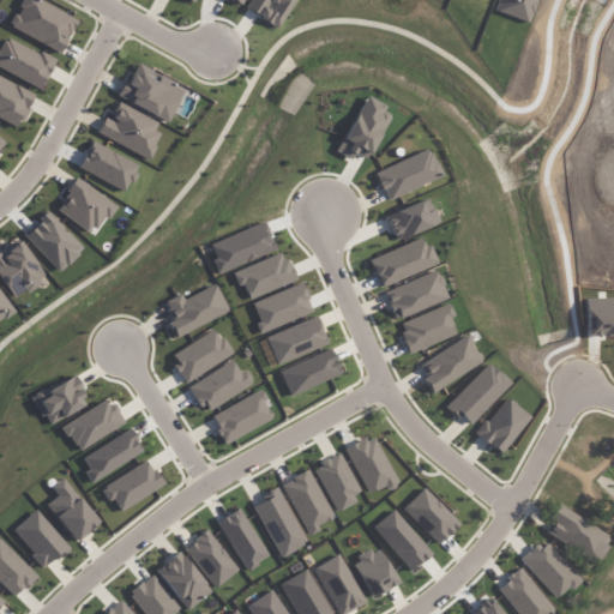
[(77,20),(38,0),(22,0),(8,25),(59,53),(77,20)]
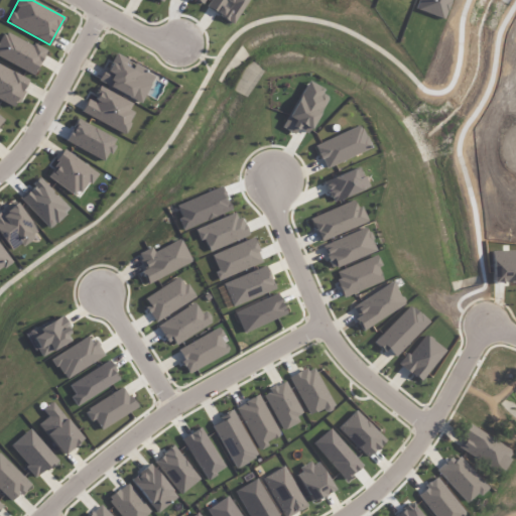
[(247,0),(211,0),(206,8),(234,24),(247,0)]
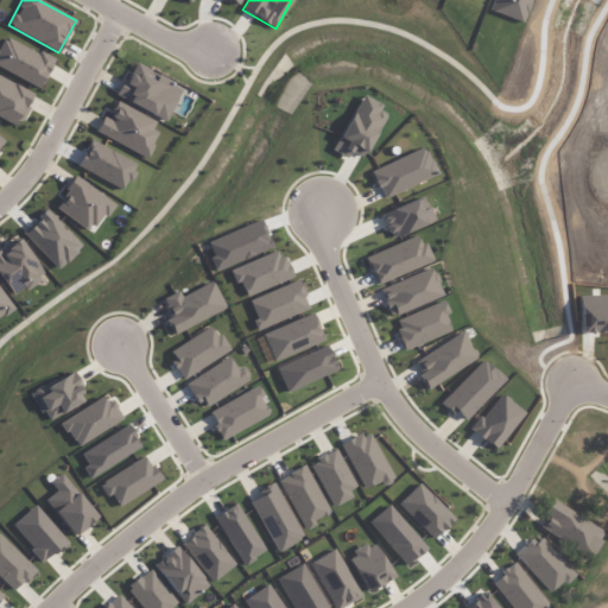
[(6,36),(0,45),(0,67),(38,89),(54,62),(6,36)]
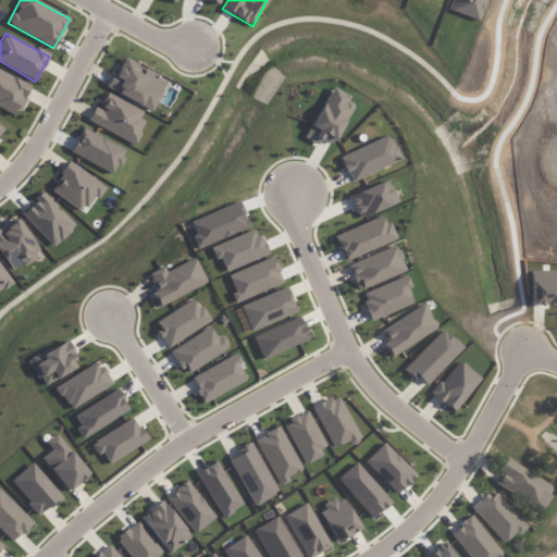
[(107,87),(151,112),(168,82),(123,57),(107,87)]
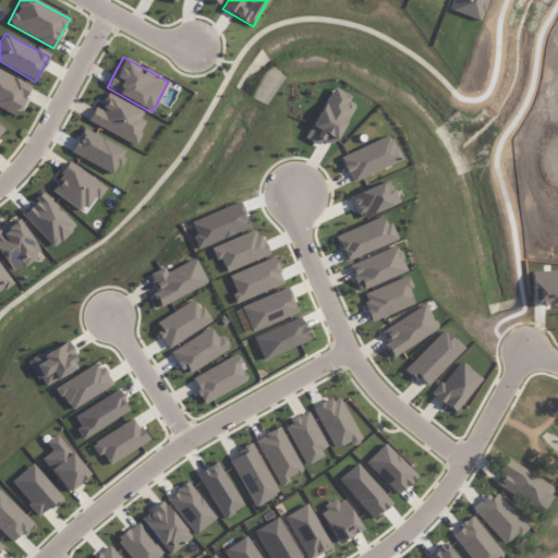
[(0,108),(15,117),(31,86),(0,70),(0,108)]
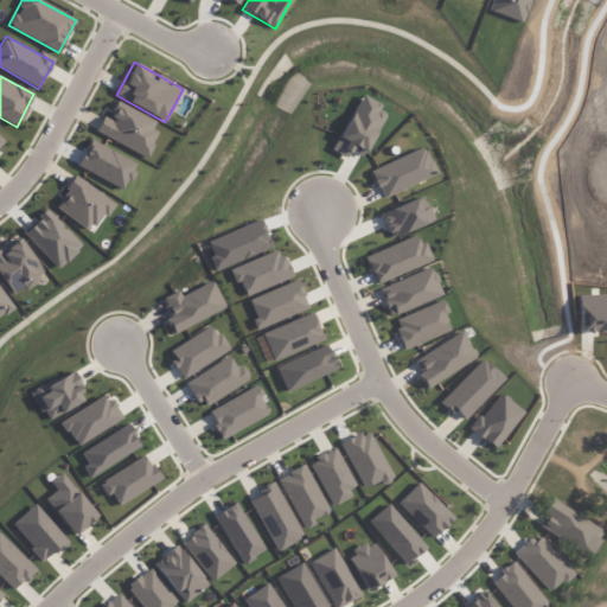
[(346,158),(350,151),(363,158),(387,109),(359,96),(332,151),(346,158)]
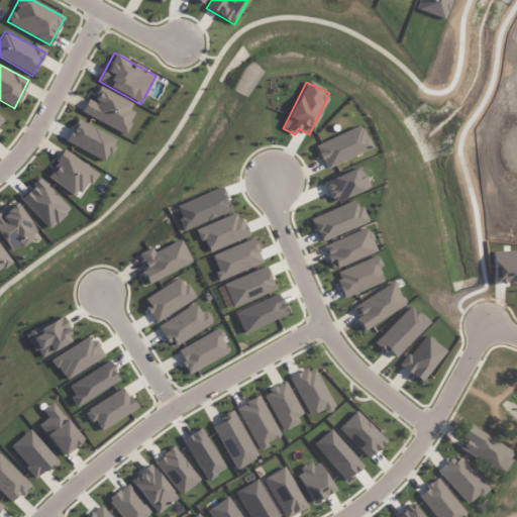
[(81,112),(122,133),(136,106),(100,87),(93,101),(88,99),(81,112)]
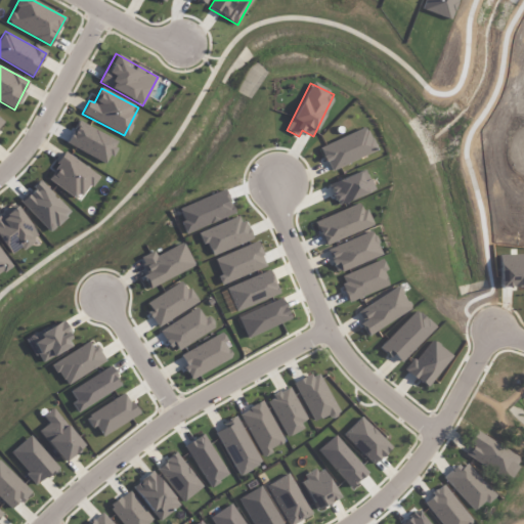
[(319,146),(329,171),(377,151),(366,127),(319,146)]
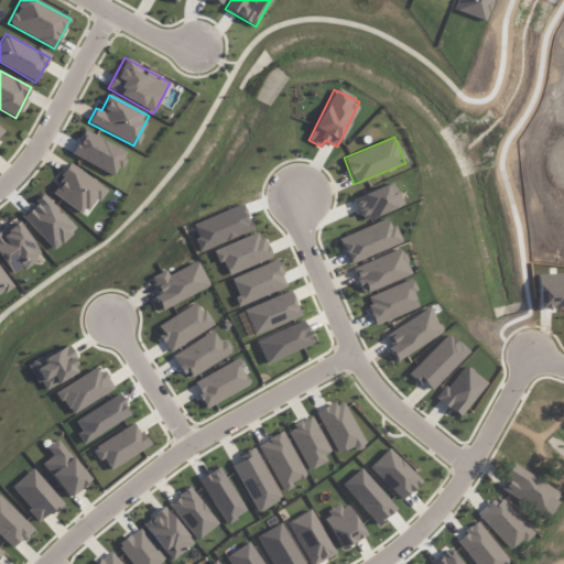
[(52,195),(87,215),(104,186),(68,165),(52,195)]
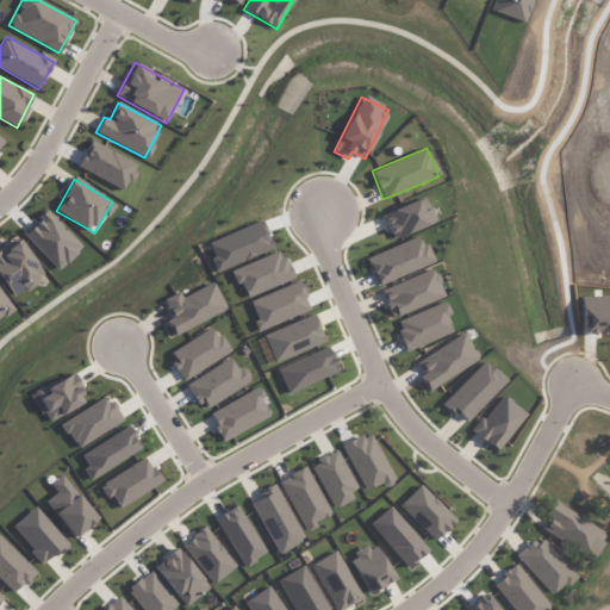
[(435,221),(424,197),(381,215),(392,240),(435,221)]
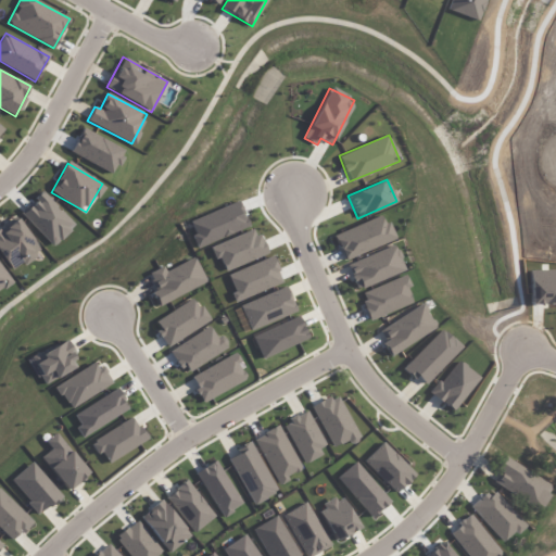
[(75,225),(43,192),(22,214),(53,247),(75,225)]
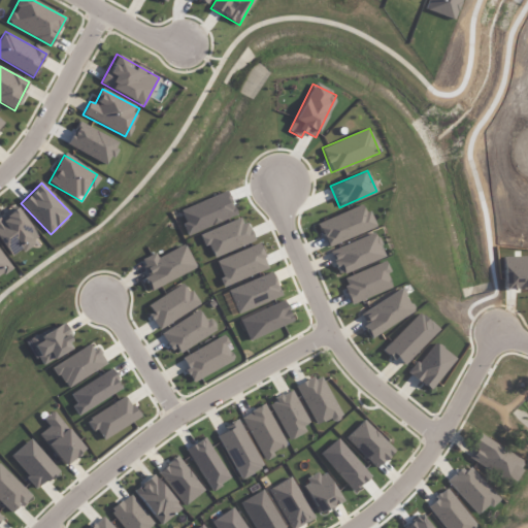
[(188,235),(236,217),(227,192),(178,210),(188,235)]
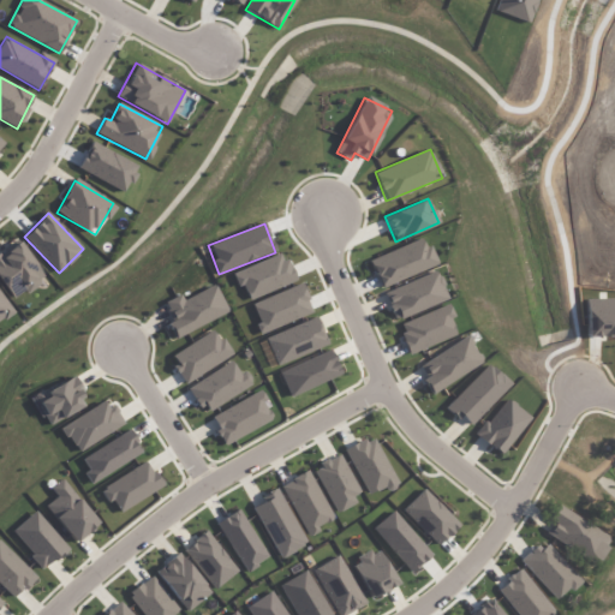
[(369,260),(380,287),(436,266),(425,238),(369,260)]
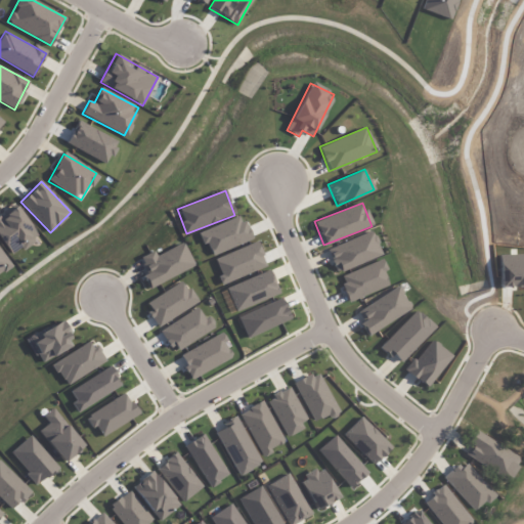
[(0,237),(12,256),(39,236),(16,205),(0,216),(0,237)]
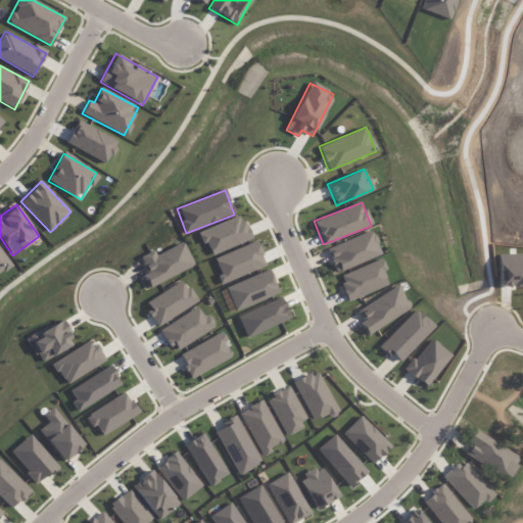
[(250,239),(241,215),(199,231),(208,255),(250,239)]
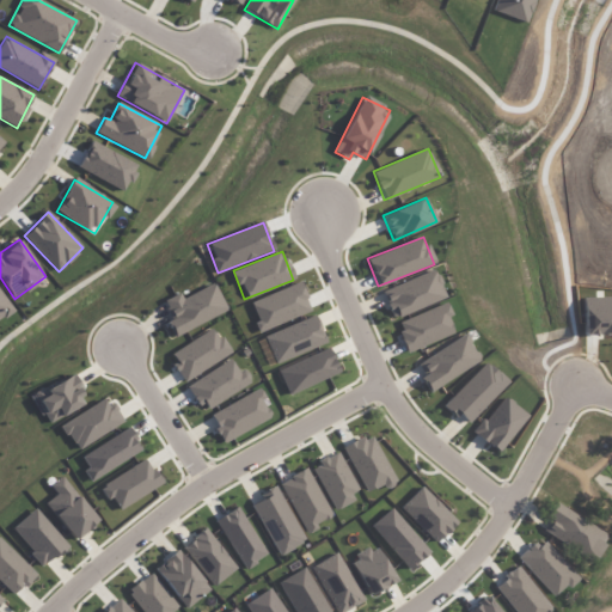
[(446,297),(434,270),(383,292),(393,319),(446,297)]
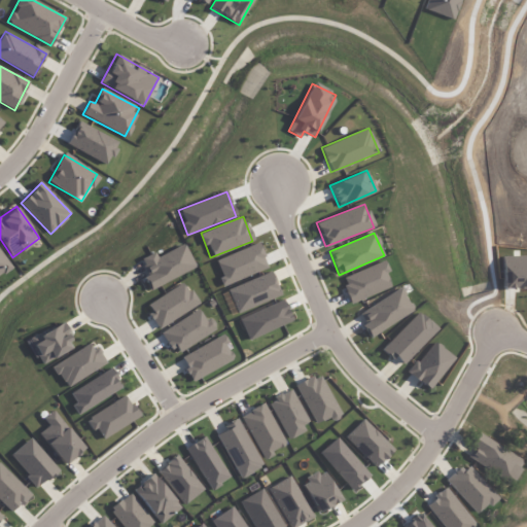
[(269,268),(258,243),(215,260),(222,277),(218,278),(221,286),(269,268)]
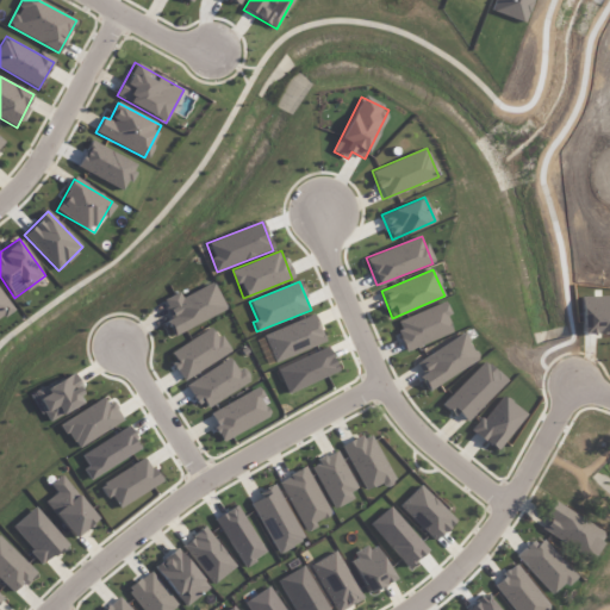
[(174,335),(226,310),(213,282),(181,297),(179,292),(162,300),(172,318),(168,321),(174,335)]
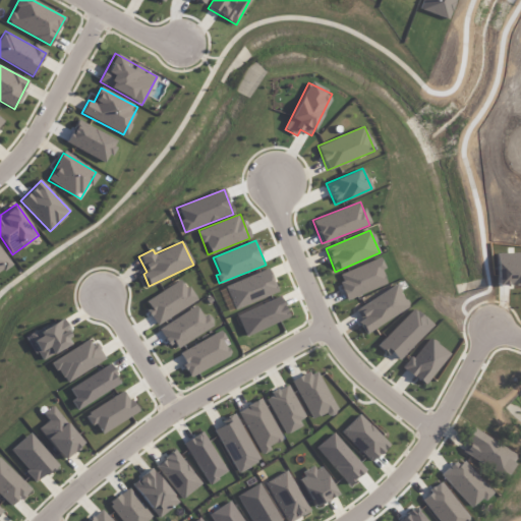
[(0,272),(11,265),(0,246),(0,272)]
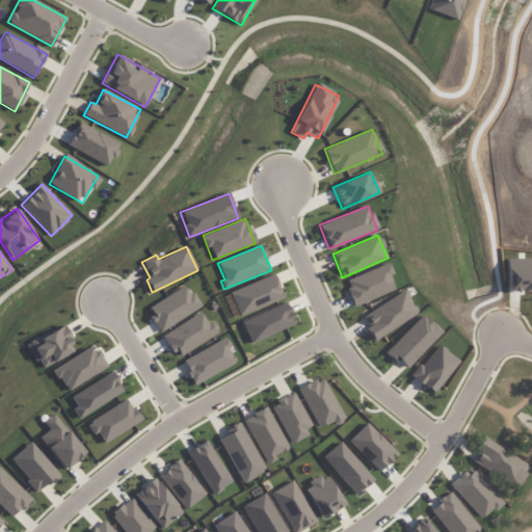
[(395,290),(389,275),(393,273),(388,263),(344,281),(354,307),(395,290)]
